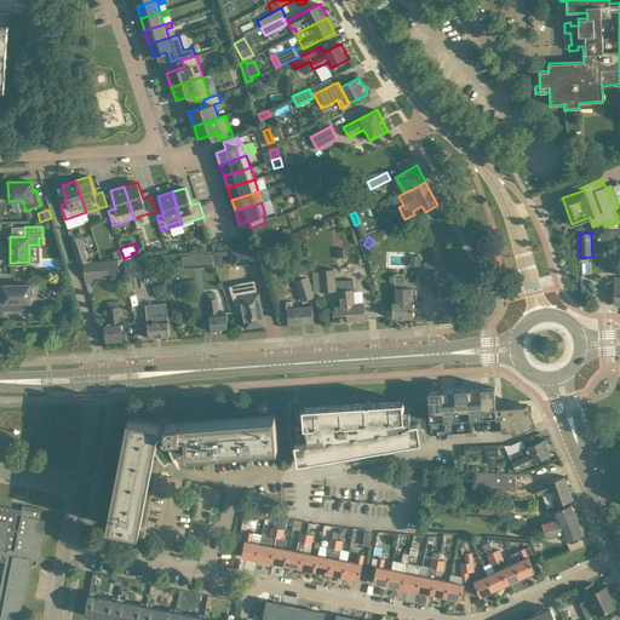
[(89,260),(85,245),(74,250),(78,262),(89,260)]
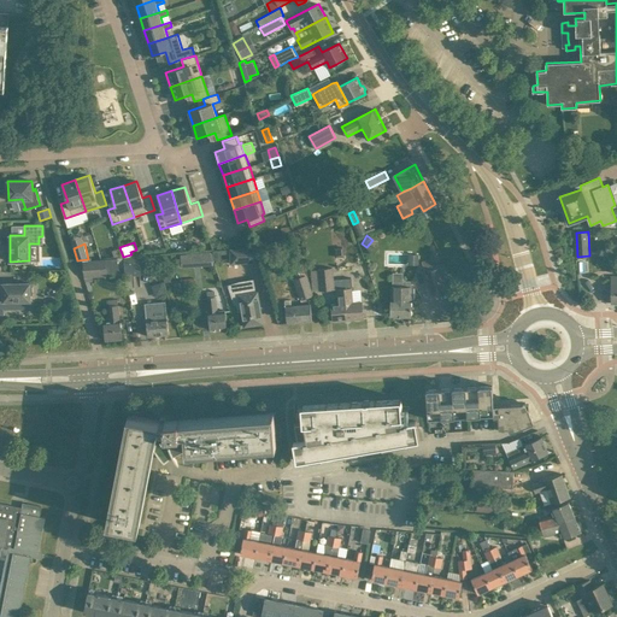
[(258,262),(254,247),(230,250),(231,264),(258,262)]
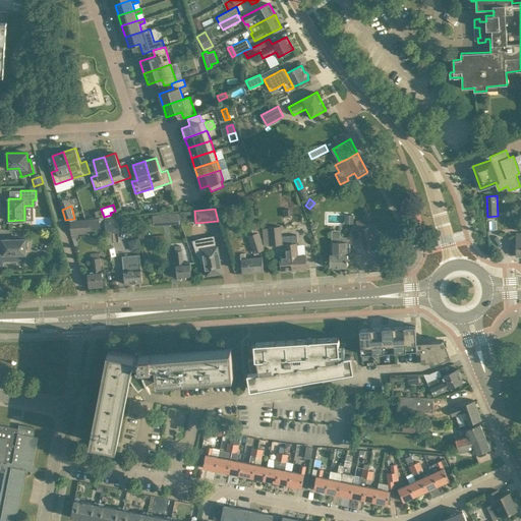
[(154,226),(162,226),(169,225),(168,214),(153,215),(154,226)]
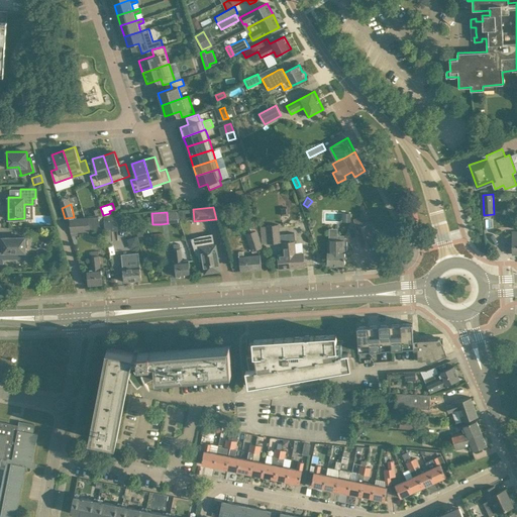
[(117,215),(104,216),(105,229),(105,231),(118,230),(117,215)]
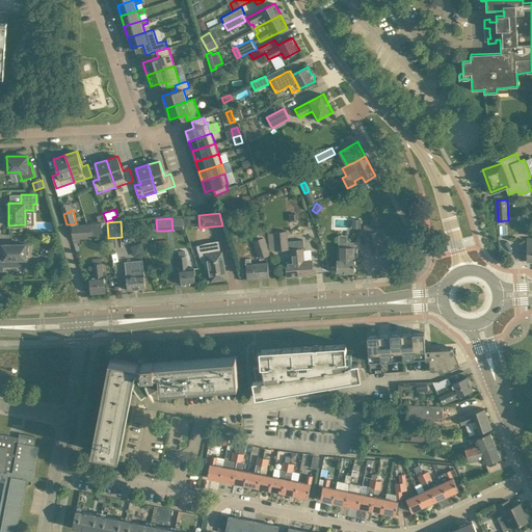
[(366,235),(372,255),(386,250),(379,231),(378,231),(375,221),(364,225),(367,234),(366,235)]
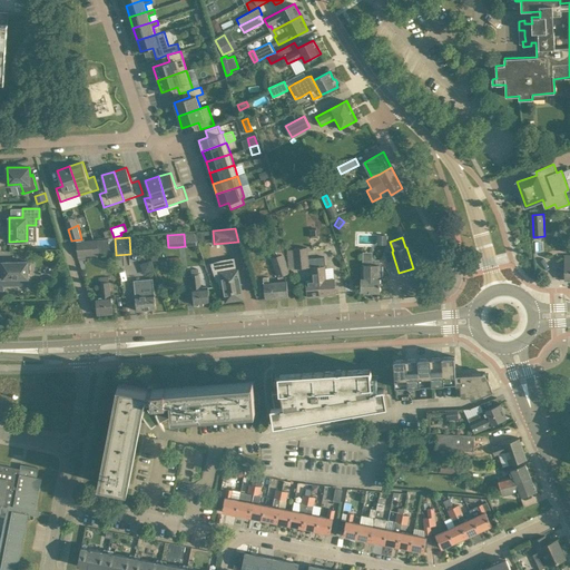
[(86,255),(112,253),(116,253),(115,238),(77,242),(78,259),(86,259),(86,255)]
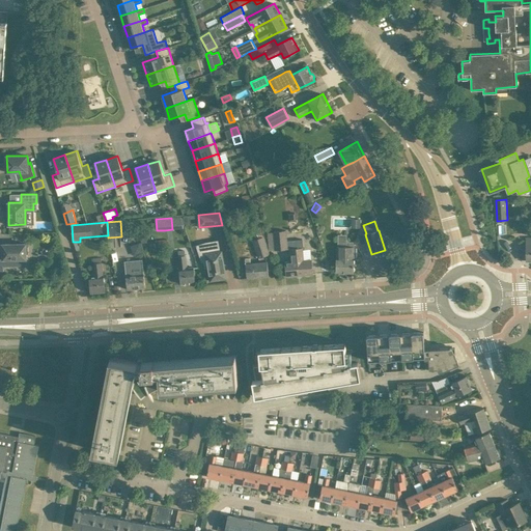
[(275,241),(287,240),(286,230),(274,231),(274,232),(275,241)]
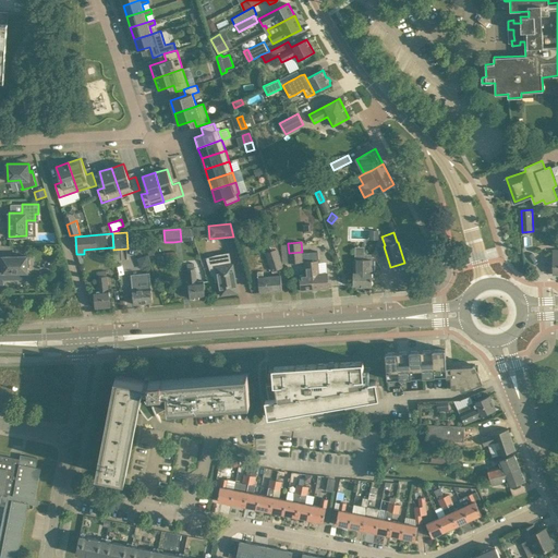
[(265,253),(271,271),(282,268),(276,249),(265,253)]
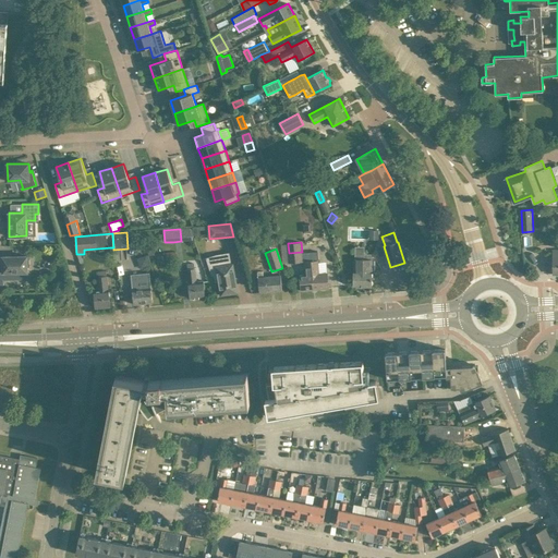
[(317,251),(308,252),(308,261),(311,261),(312,275),(313,289),(329,288),(328,277),(328,273),(327,273),(320,274),(319,263),(319,259),(318,259),(317,251)]
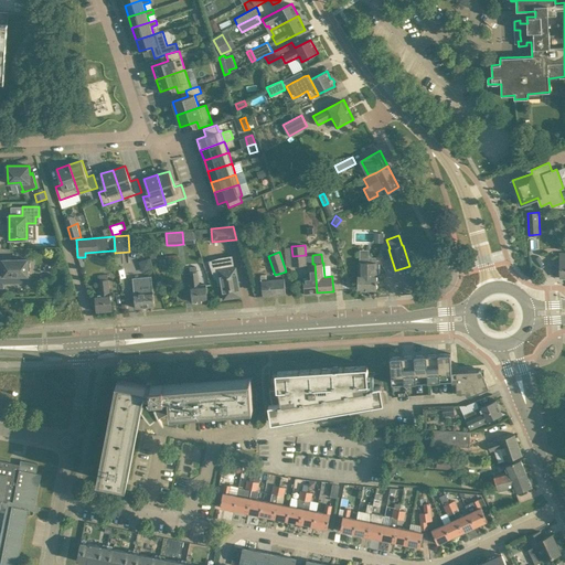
[(215,269),(216,278),(217,285),(222,285),(224,299),(242,296),(236,266),(234,267),(232,255),(219,257),(221,269),(215,269)]
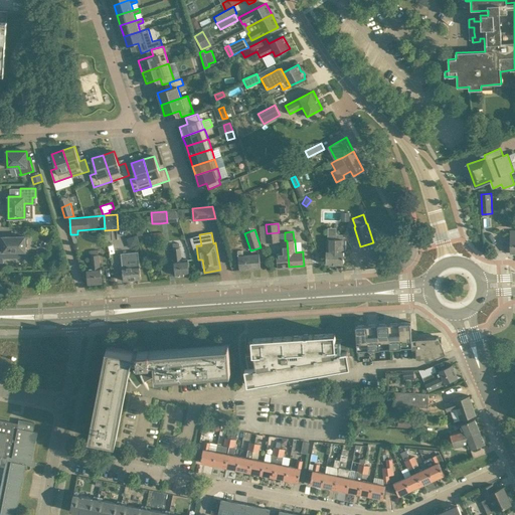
[(279,232),(267,233),(267,242),(280,241),(279,232)]
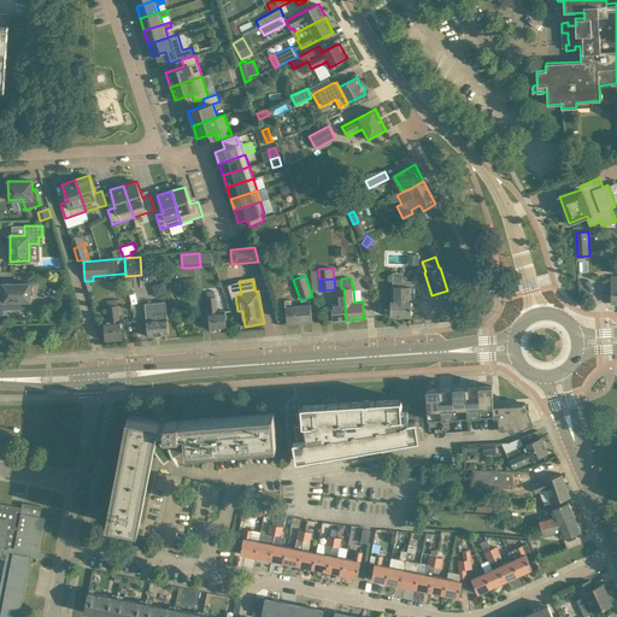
[(411,291),(411,281),(393,281),(393,287),(392,287),(391,305),(391,317),(411,317),(411,305),(412,299),(411,299),(411,291)]
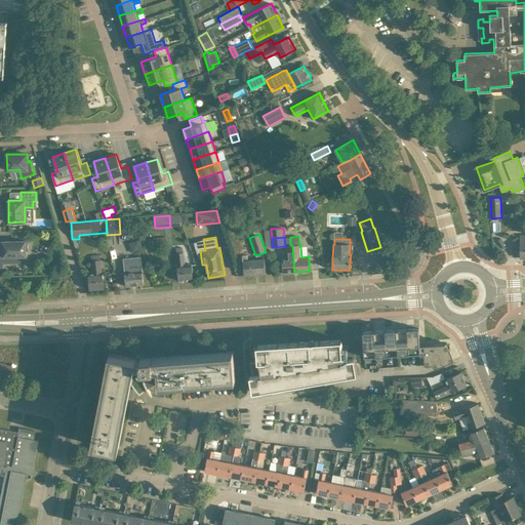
[(3,263),(11,263),(11,256),(26,255),(26,251),(28,251),(28,242),(26,242),(26,241),(2,241),(3,246),(0,245),(0,267),(3,268),(3,263)]
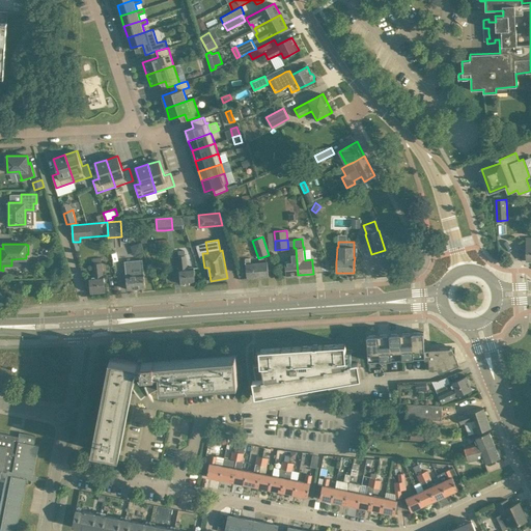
[(291,261),(285,261),(285,266),(286,276),(298,275),(297,261),(296,248),(294,248),(290,248),(291,261)]
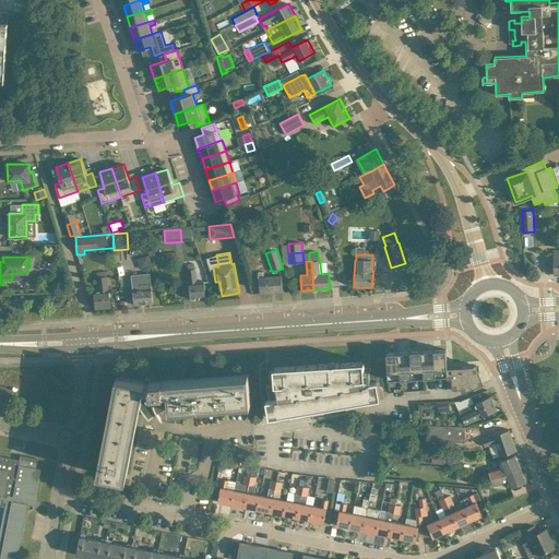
[(205,297),(204,286),(204,281),(197,281),(194,263),(187,264),(189,288),(190,299),(205,297)]
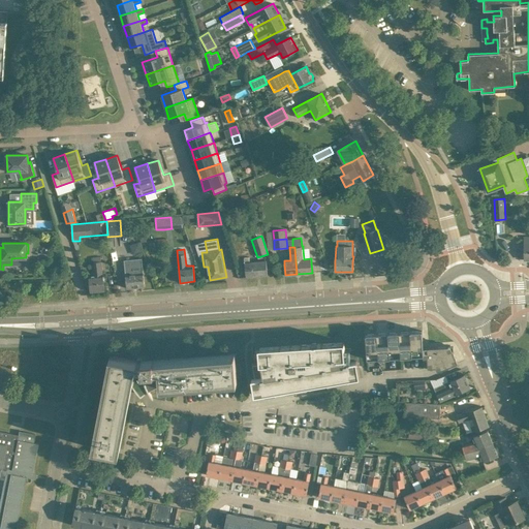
[(93,274),(86,275),(87,285),(90,284),(91,291),(105,290),(104,280),(101,256),(91,257),(93,274)]
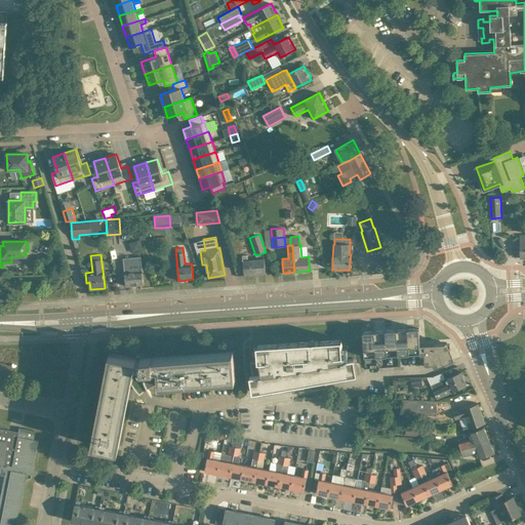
[(266,273),(265,263),(265,258),(247,260),(247,255),(243,255),(243,265),(244,275),(266,273)]
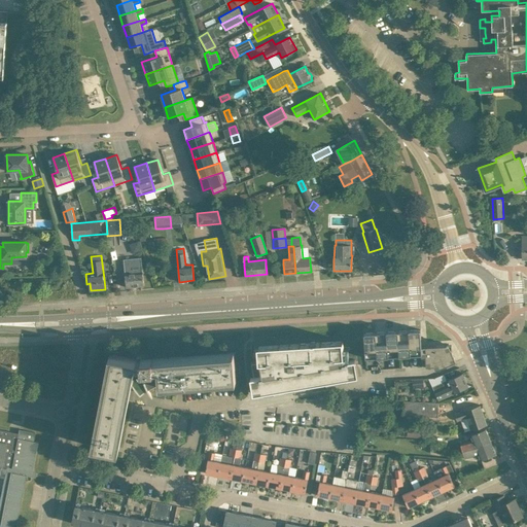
[(141,257),(124,258),(125,273),(126,277),(127,287),(144,285),(143,275),(143,272),(141,257)]
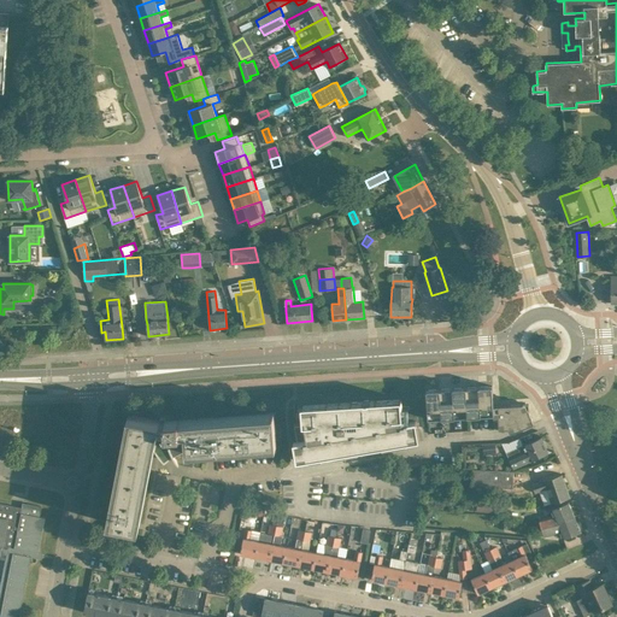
[(428,418),(430,418),(494,415),(494,429),(509,428),(510,433),(534,423),(528,409),(529,409),(529,403),(523,404),(523,403),(494,405),(493,386),(427,389),(428,418)]
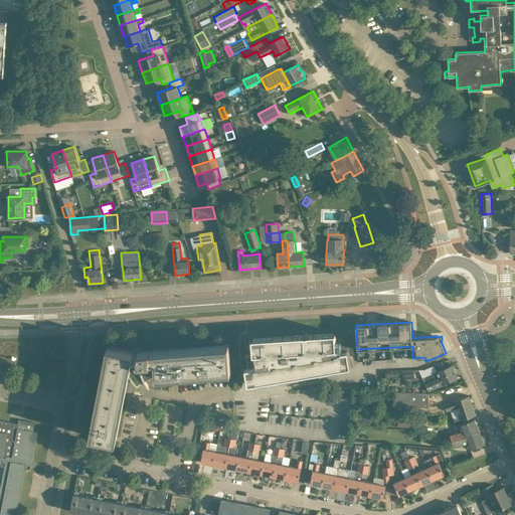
[(332,333),(256,340),(255,357),(249,357),(250,384),(251,385),(355,367),(351,351),(347,352),(338,353),(338,352),(336,332),(332,333)]
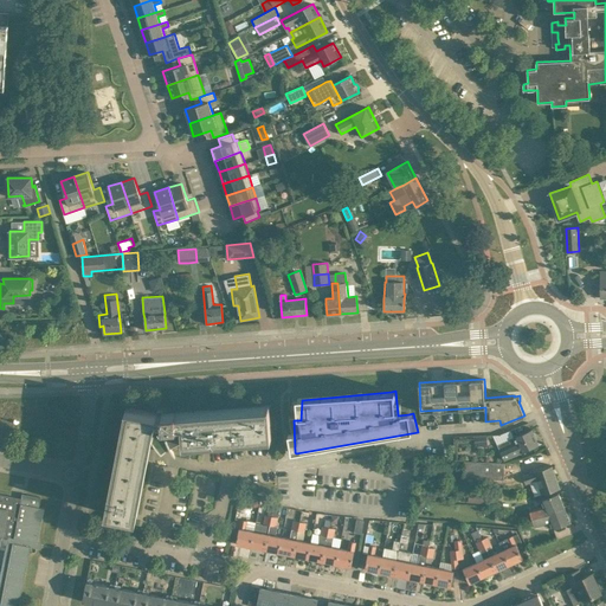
[(184,443),(185,443),(270,436),(271,437),(272,437),(269,405),(268,405),(176,412),(176,411),(162,412),(162,413),(158,414),(158,413),(127,407),(126,408),(127,408),(107,511),(105,511),(105,513),(137,519),(137,517),(136,517),(150,446),(152,442),(154,444),(156,449),(162,455),(169,449),(171,447),(173,452),(175,456),(176,456),(172,447),(178,444),(184,442),(184,443)]
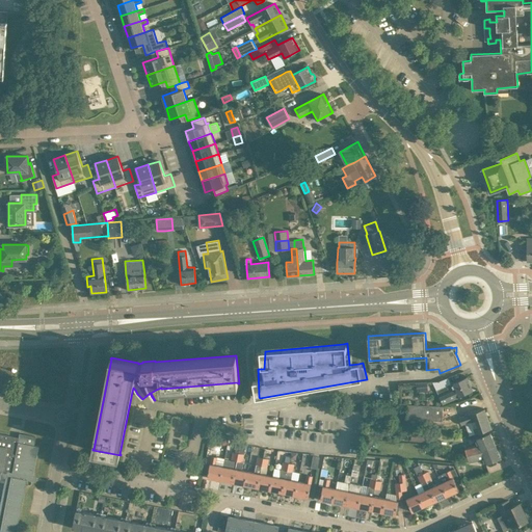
[(451,383),(436,391),(443,404),(471,391),(469,387),(471,386),(467,376),(451,383)]
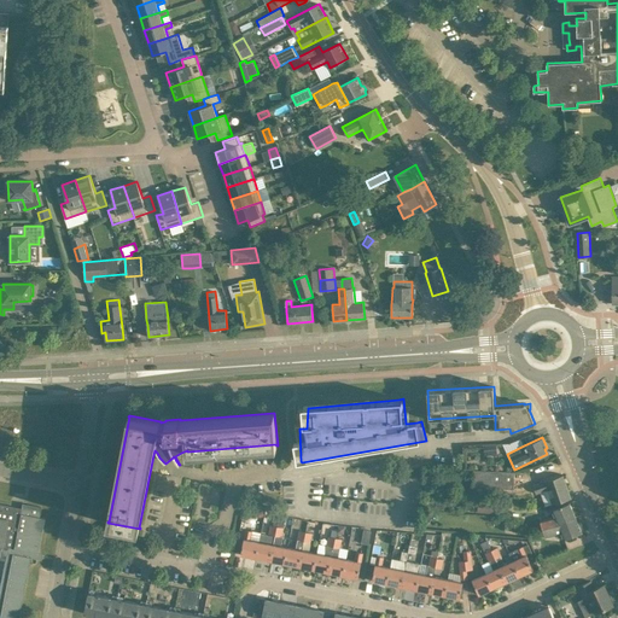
[(514,472),(473,470),(472,487),(513,489),(514,472)]
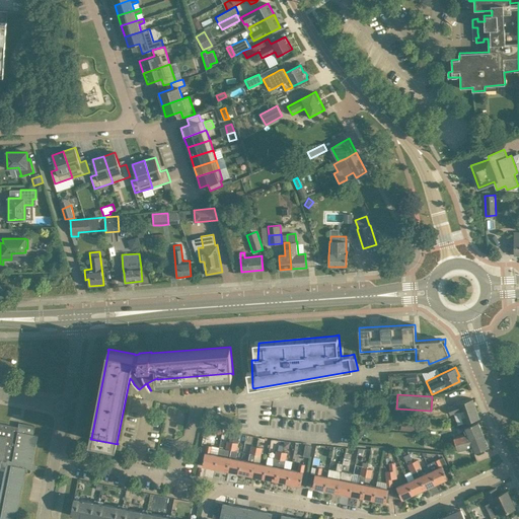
[(463,402),(458,403),(447,408),(450,415),(454,414),(458,425),(464,423),(479,418),(472,398),(463,402)]
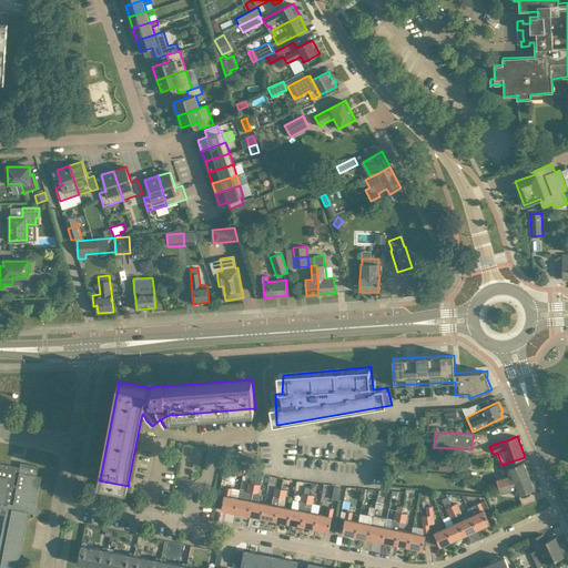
[(32,506),(39,467),(0,460),(0,511),(2,513),(0,524),(0,567),(14,567),(24,514),(43,508),(32,506)]
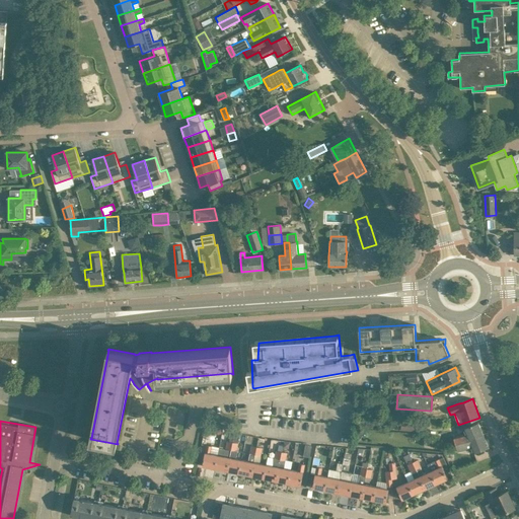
[(469,426),(463,428),(457,430),(458,435),(453,436),(455,441),(455,443),(468,440),(484,434),(478,422),(469,426)]
